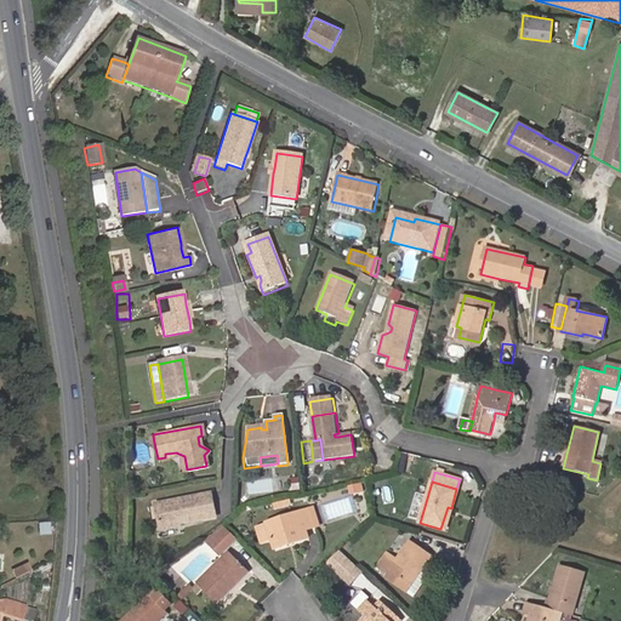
[(352,495),(365,491),(363,484),(349,488),(352,495)]
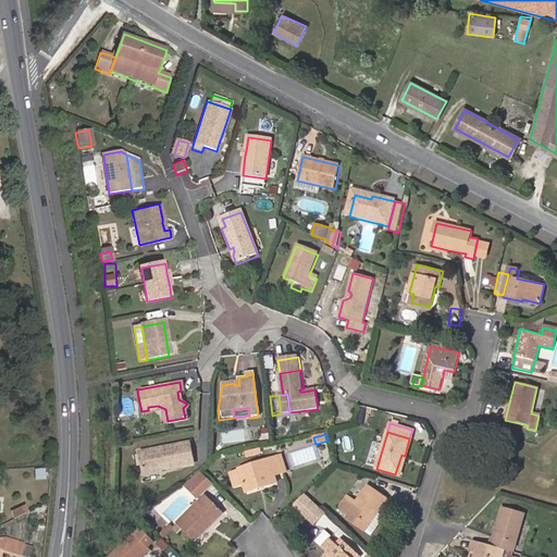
[(187,446),(137,454),(139,475),(190,468),(187,446)]
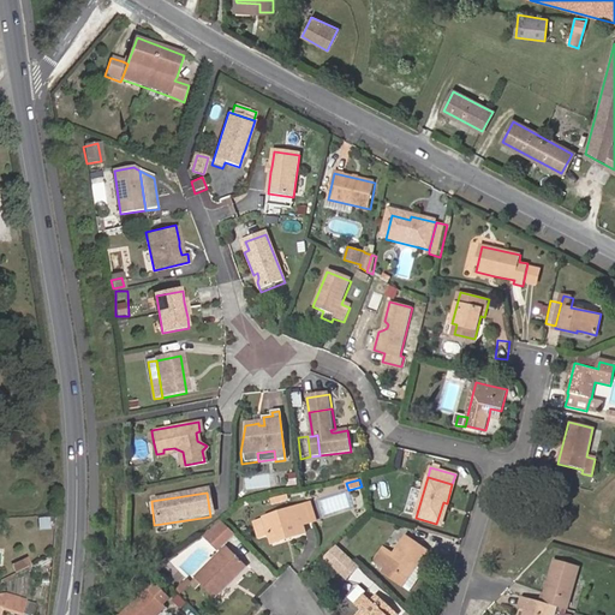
[(290,536),(291,538),(304,535),(302,526),(310,524),(305,507),(297,509),(264,519),(255,521),(260,537),(269,535),(273,544),(285,541),(284,537),(290,536)]
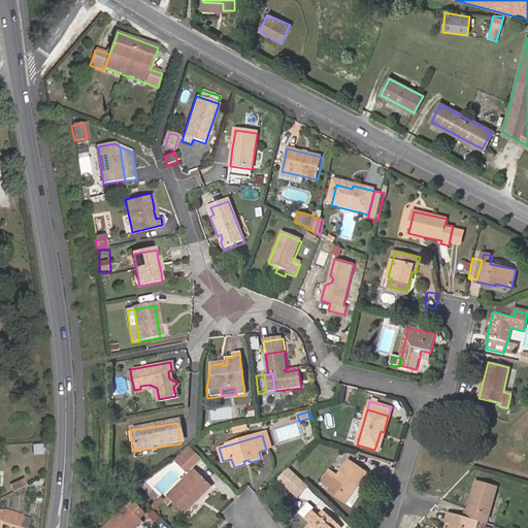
[(34,443),(34,455),(44,455),(44,443),(34,443)]
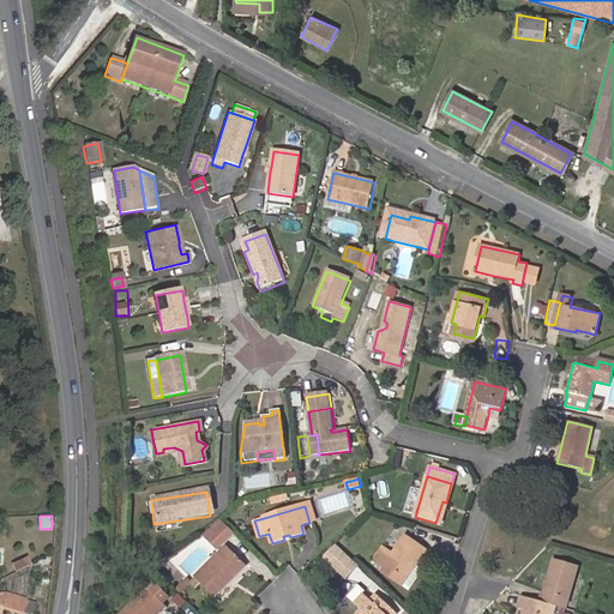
[(218,551),(235,534),(221,519),(202,534),(218,551)]
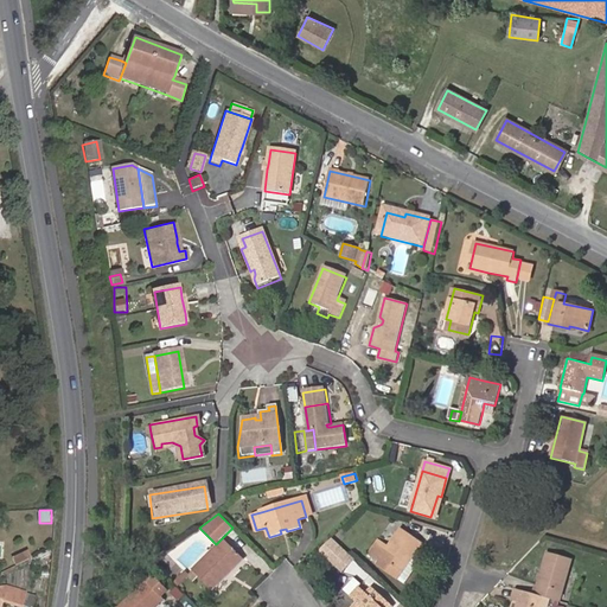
[(379,560),(398,574),(420,544),(400,530),(387,547),(381,543),(370,557),(378,562),(379,560)]
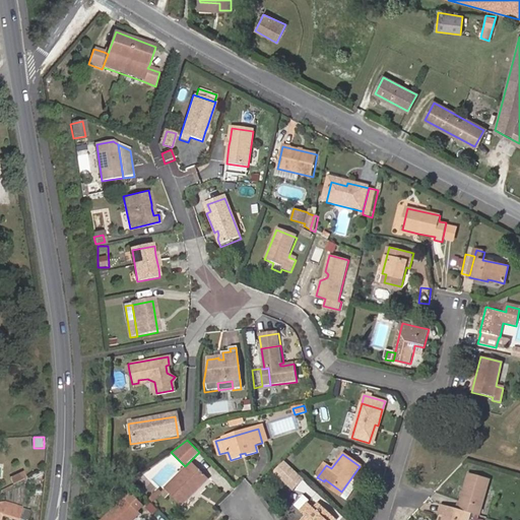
[(284,462),(276,469),(290,481),(298,473),(284,462)]
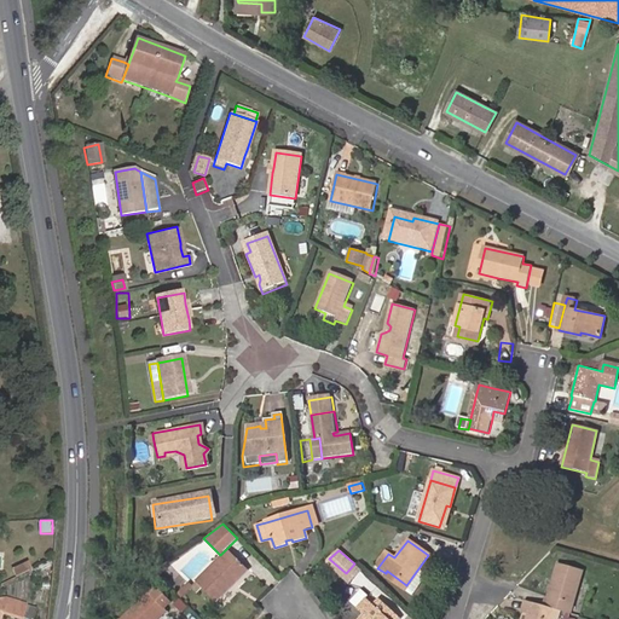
[(235,586),(249,572),(227,551),(195,584),(214,602),(232,584),(235,586)]
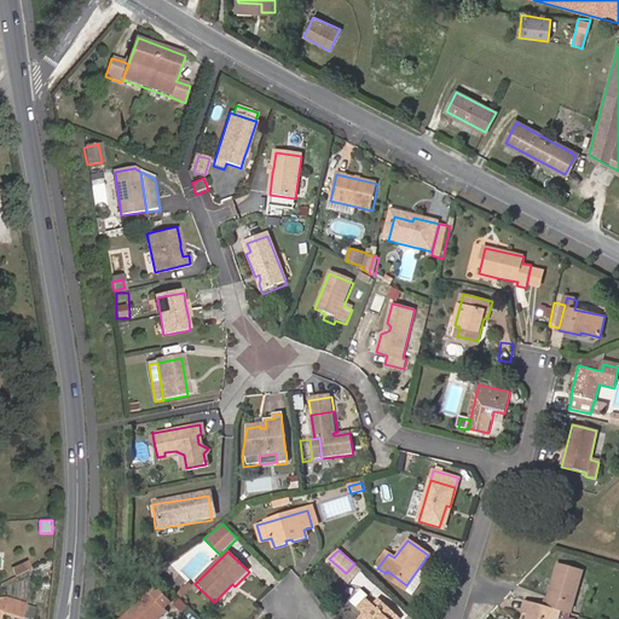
[(346,573),(329,559),(325,562),(350,585),(363,572),(354,563),(346,573)]
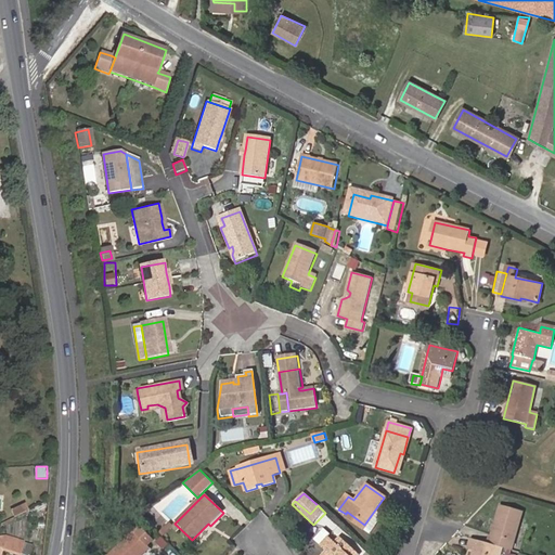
[(15,518),(29,512),(26,504),(11,512),(15,518)]
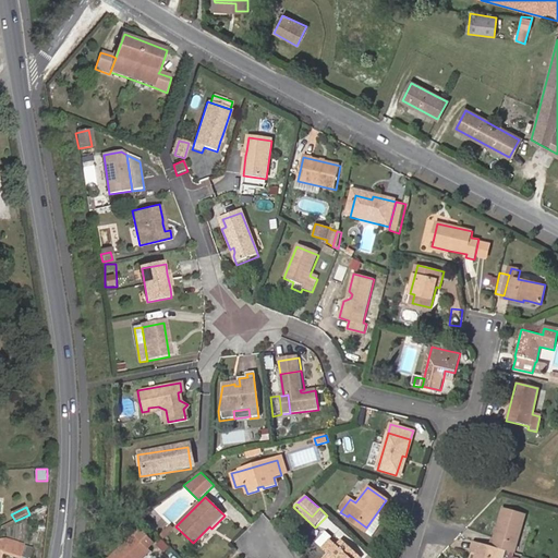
[(504,552),(514,555),(517,547),(526,516),(505,509),(495,540),(493,548),(504,552)]
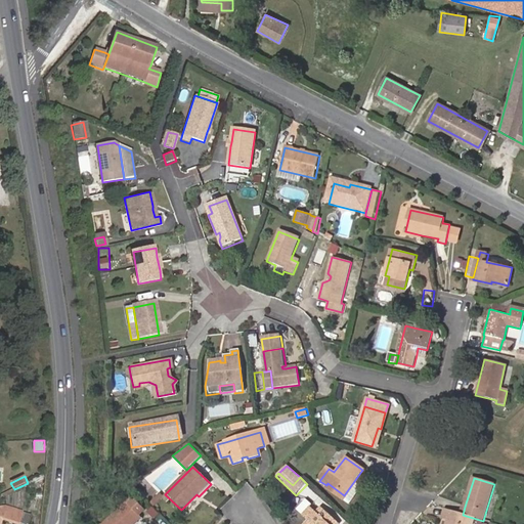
[(341,499),(344,495),(328,483),(326,485),(324,487),(341,499)]
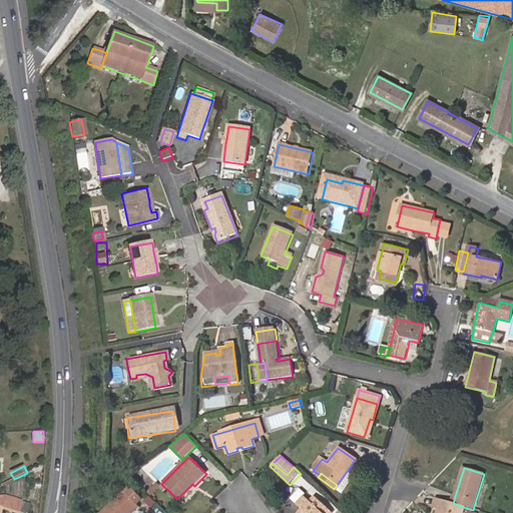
[(133,512),(139,508),(139,507),(144,502),(131,489),(125,494),(106,512),(133,512)]
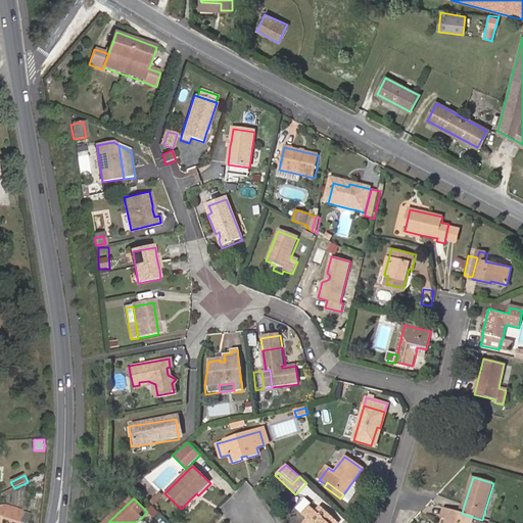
[(0,506),(0,522),(2,519),(16,522),(19,522),(24,510),(5,505),(0,506)]
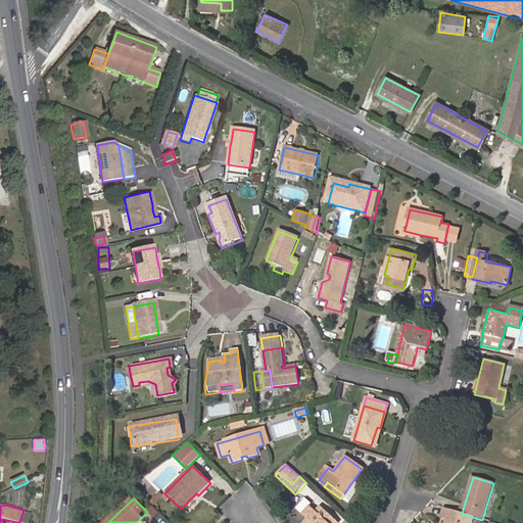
[(306,522),(315,513),(308,508),(301,516),(306,522)]
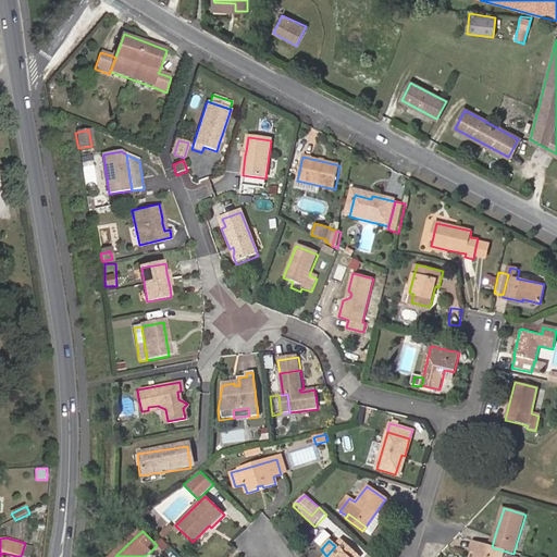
[(357,556),(341,541),(335,546),(326,556),(325,556),(357,556)]
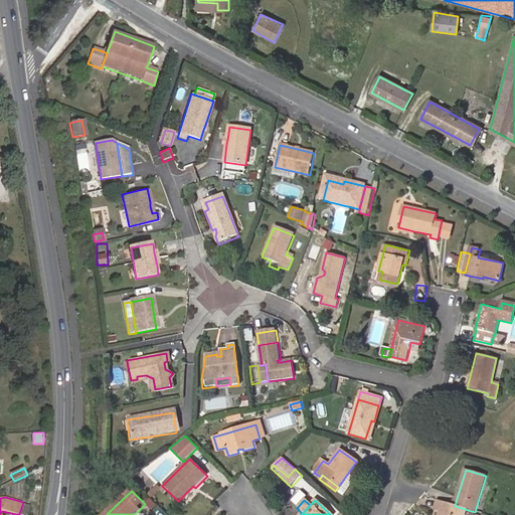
[(463,514),(465,509),(455,506),(438,501),(435,510),(438,511),(437,514),(463,514)]
